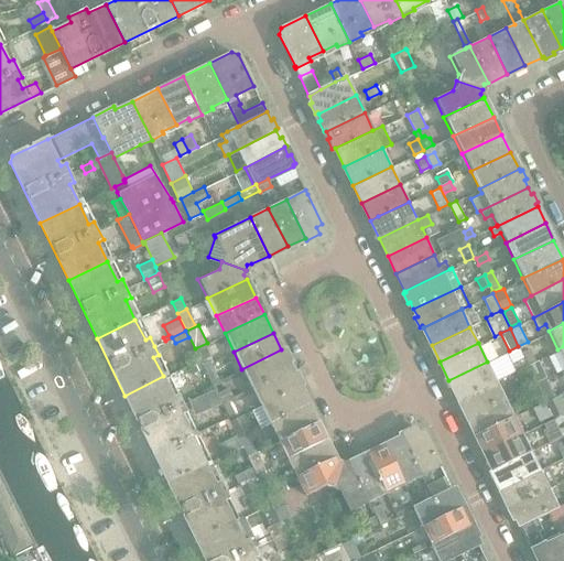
[(212,357),(205,345),(196,349),(202,362),(212,357)]
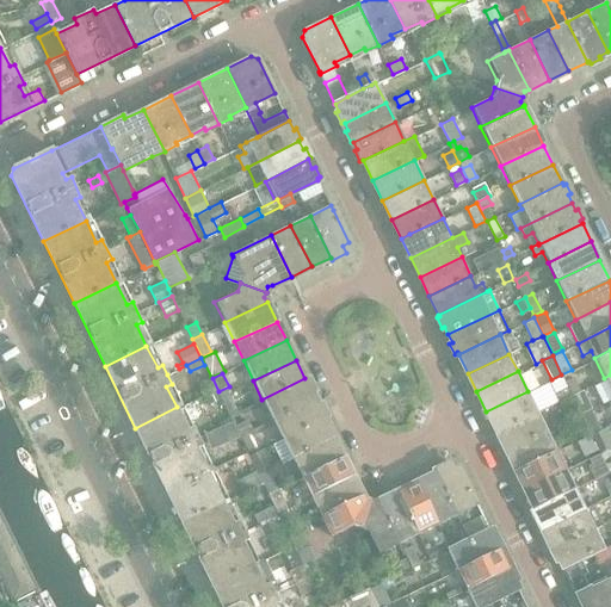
[(571,394),(562,376),(550,382),(555,391),(553,392),(556,401),(571,394)]
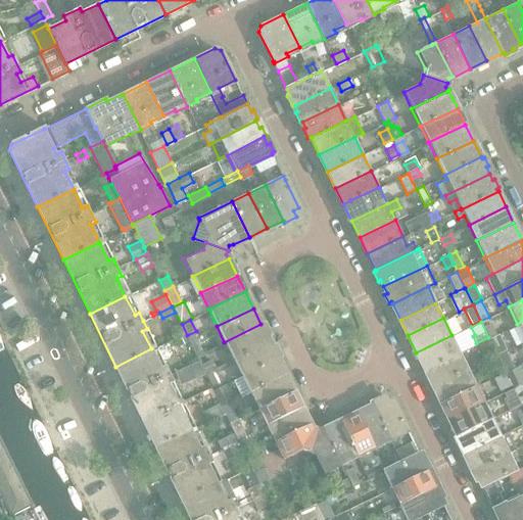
[(497,333),(491,322),(483,326),(489,338),(497,333)]
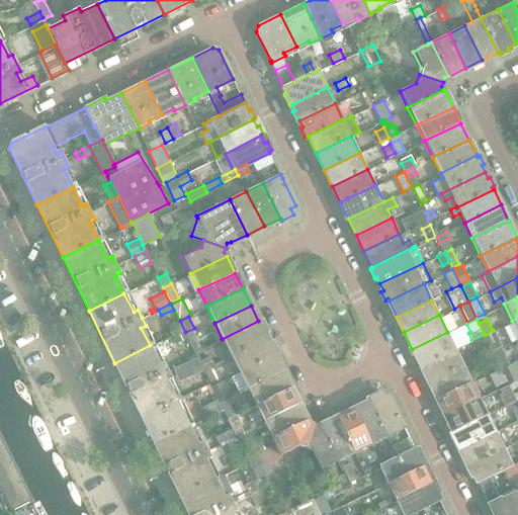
[(230,355),(267,338),(263,331),(266,330),(262,321),(259,322),(258,321),(222,339),(230,355)]
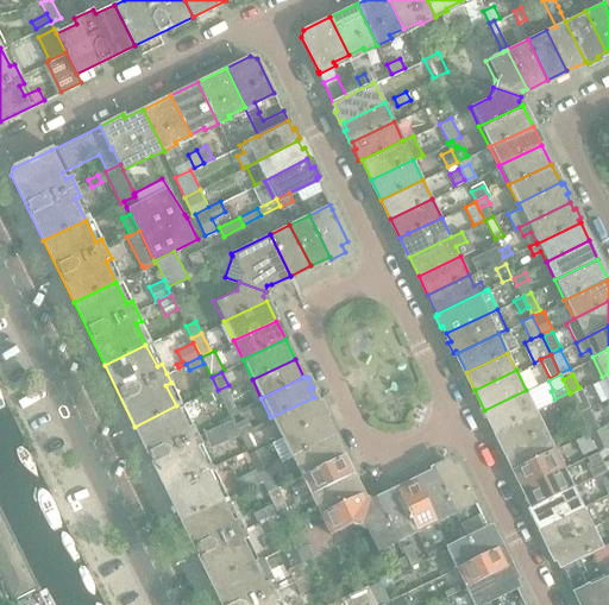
[(582,388),(579,388),(570,394),(578,411),(589,407),(590,405),(582,388)]
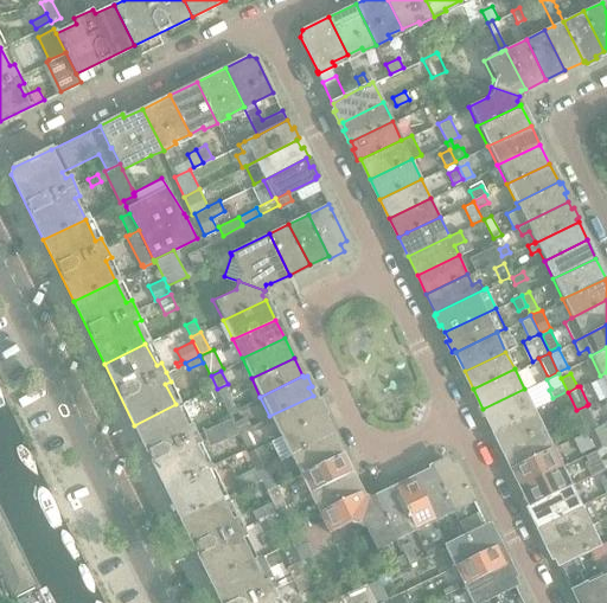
[(236,409),(227,389),(218,393),(228,412),(236,409)]
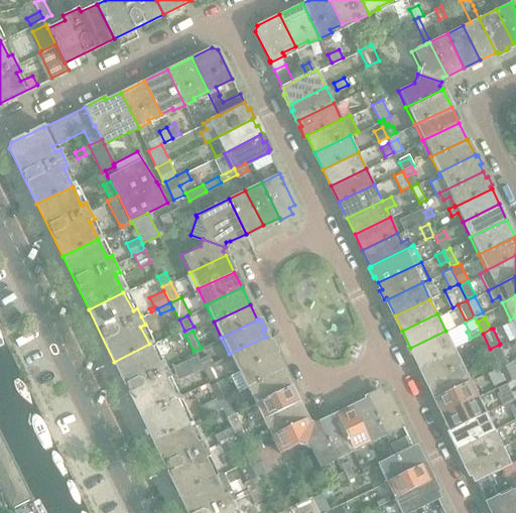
[(418,365),(454,348),(445,331),(410,348),(418,365)]
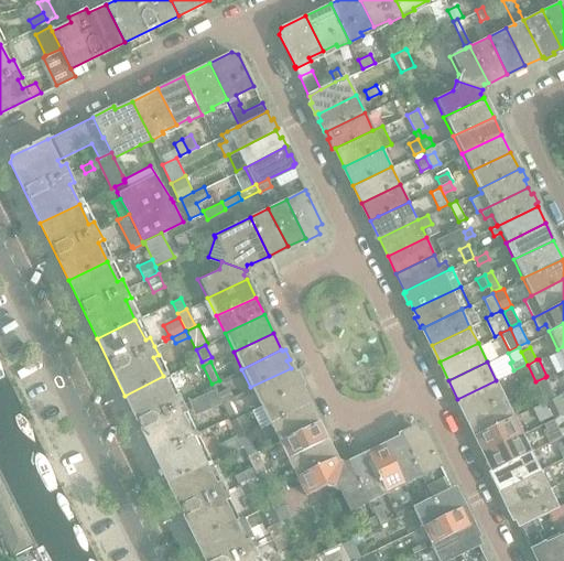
[(259,405),(300,386),(299,384),(301,383),(296,374),(294,375),(291,368),(250,387),(259,405)]
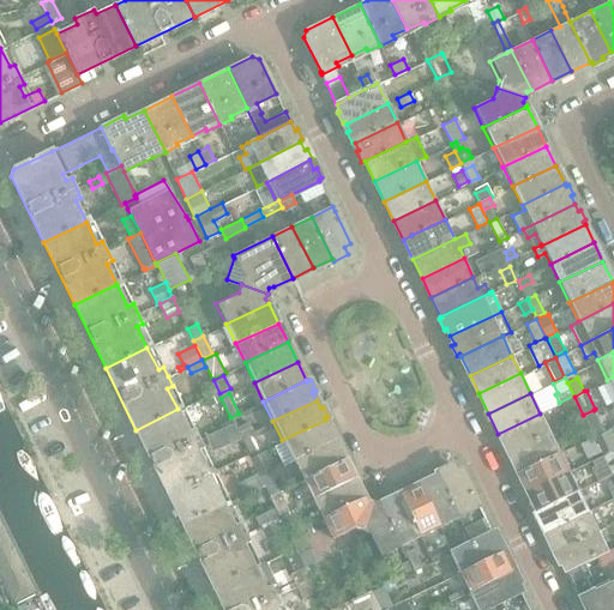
[(204,450),(194,429),(188,432),(178,409),(136,430),(167,493),(208,471),(198,452),(204,450)]
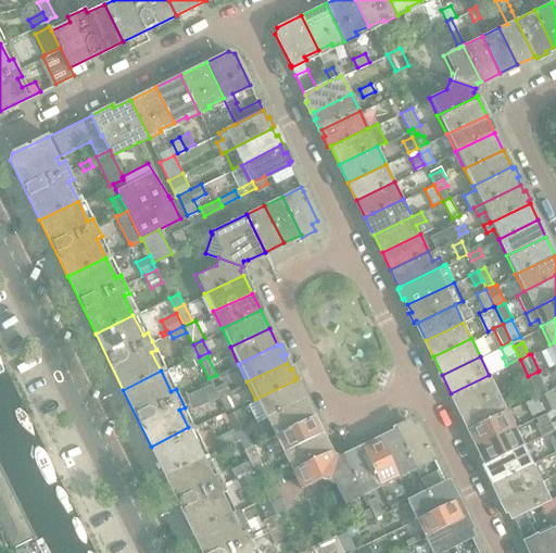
[(546,390),(538,372),(528,376),(538,394),(546,390)]
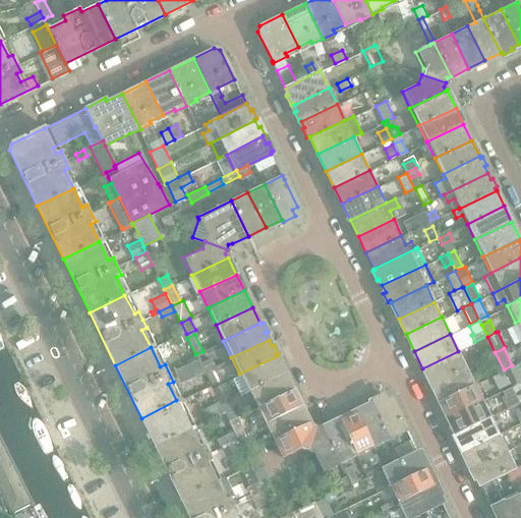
[(430,385),(466,367),(458,351),(422,368),(430,385)]
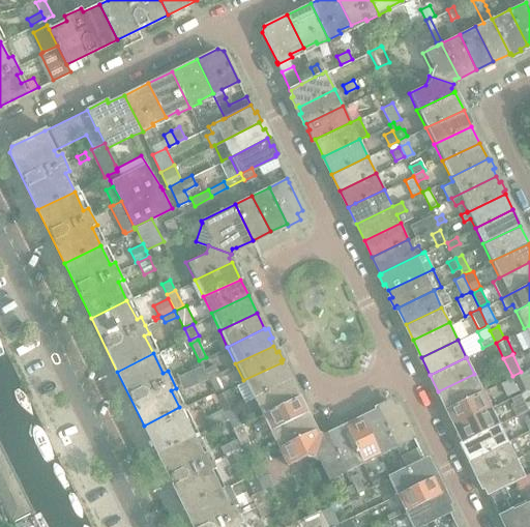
[(218,372),(214,362),(204,368),(208,377),(218,372)]
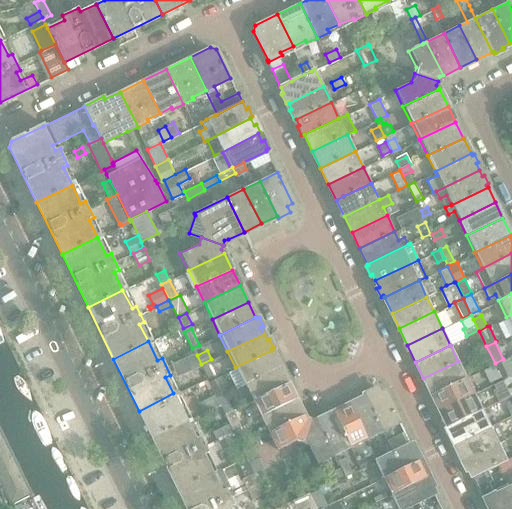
[(243,384),(280,366),(272,350),(235,367),(236,368),(228,372),(236,388),(243,384)]
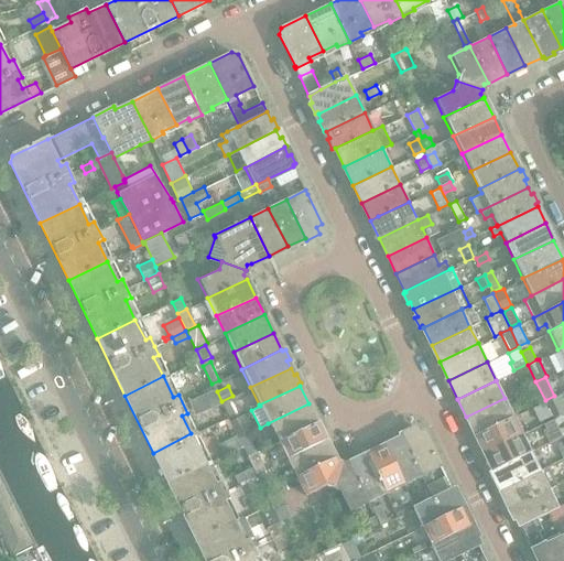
[(215,388),(202,394),(207,409),(220,402),(216,392),(215,388)]
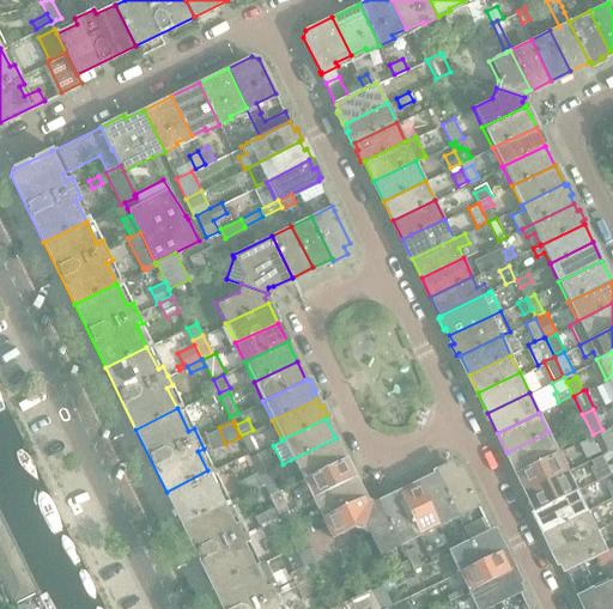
[(612,446),(612,439),(607,427),(602,430),(593,434),(599,449),(601,454),(611,449),(612,446)]
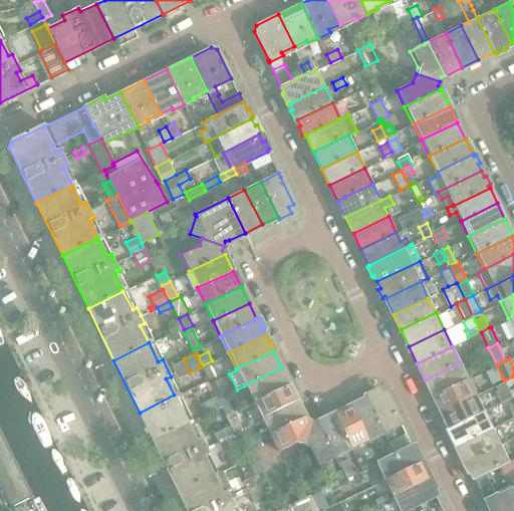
[(217,377),(210,362),(203,366),(210,380),(217,377)]
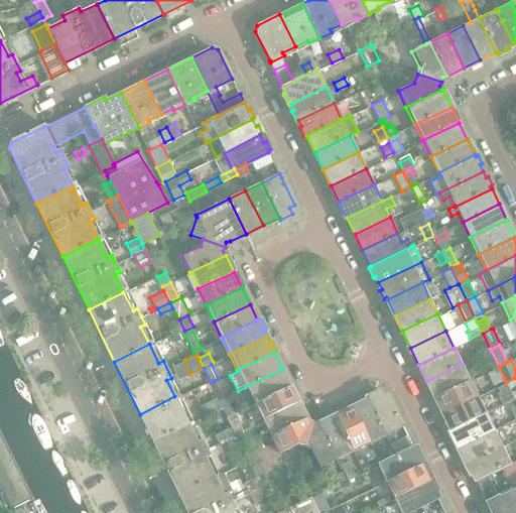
[(434,397),(470,380),(462,364),(426,381),(434,397)]
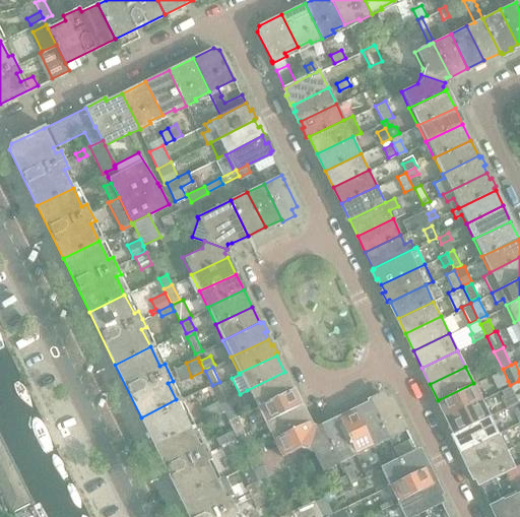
[(508,381),(503,369),(492,375),(497,386),(508,381)]
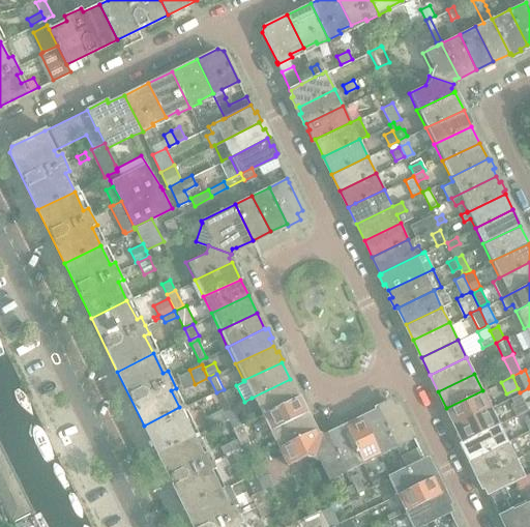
[(260,414),(298,396),(290,379),(252,398),(260,414)]
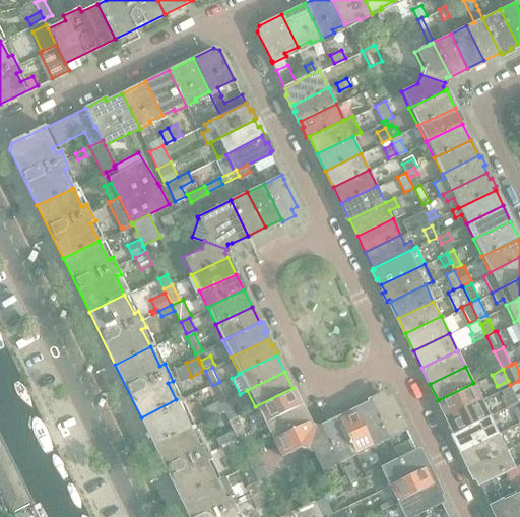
[(519,398),(519,385),(518,381),(510,385),(518,400),(519,398)]
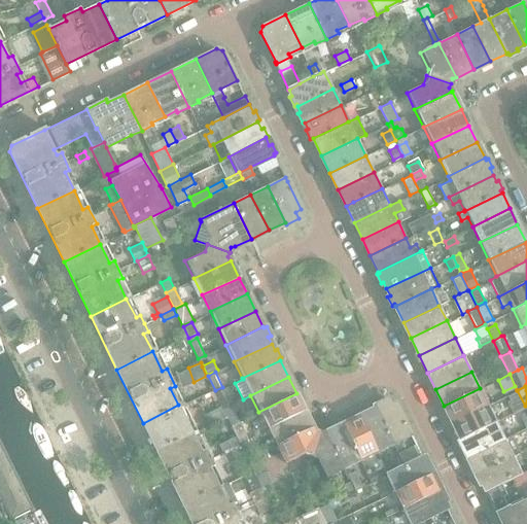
[(234,403),(225,387),(215,392),(221,405),(223,408),(231,404),(234,403)]
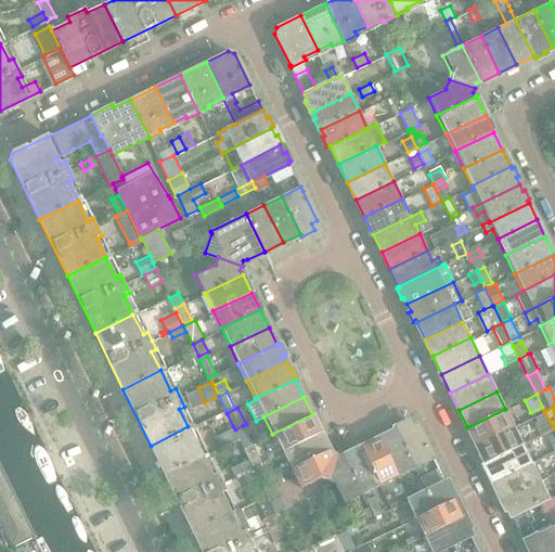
[(475,444),(513,425),(505,409),(467,427),(475,444)]
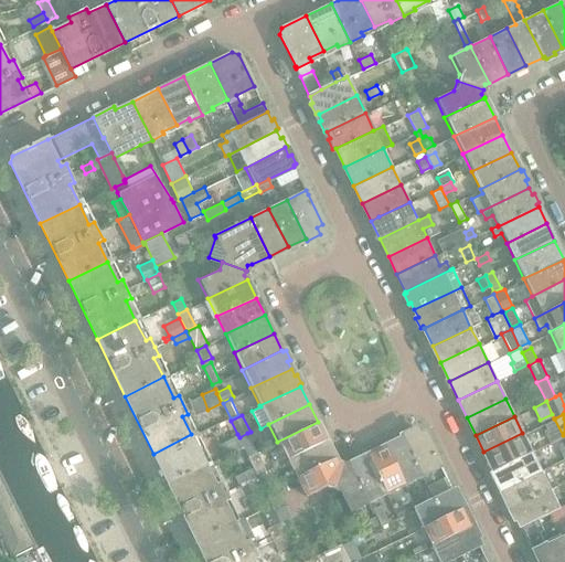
[(554,419),(544,423),(546,428),(552,439),(563,435),(554,419)]
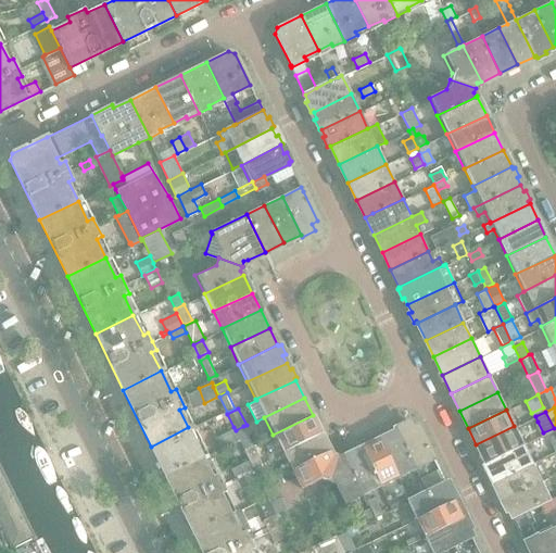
[(281,452),(320,432),(313,415),(273,435),(281,452)]
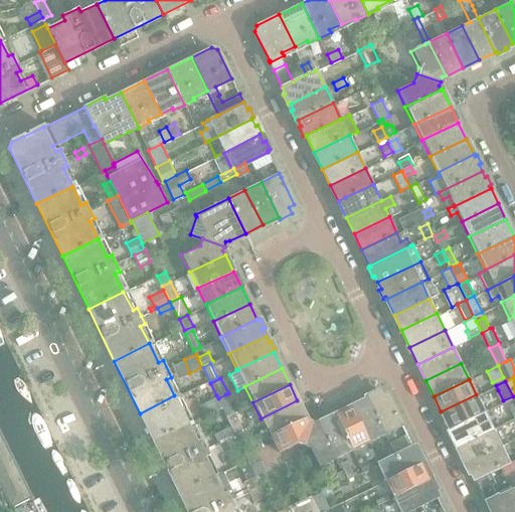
[(399,420),(388,396),(386,393),(381,395),(378,389),(366,395),(367,397),(385,434),(402,424),(400,420),(399,420)]
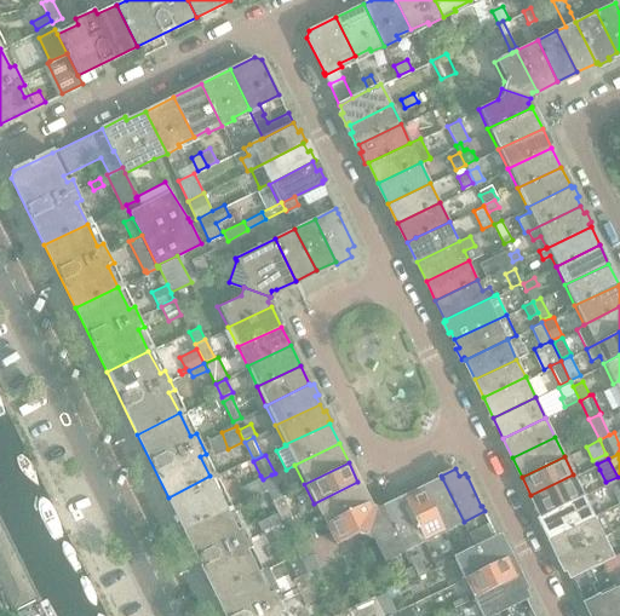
[(271,475),(263,479),(267,488),(273,500),(281,495),(271,475)]
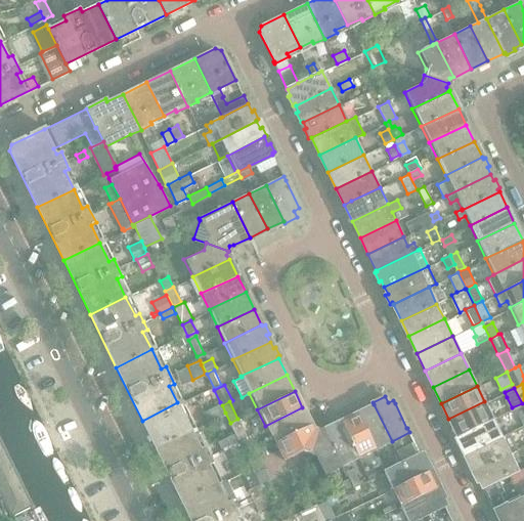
[(456,435),(492,418),(484,401),(448,419),(456,435)]
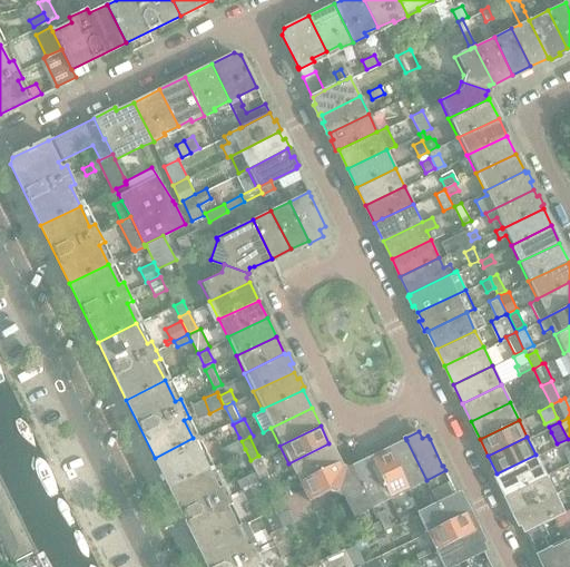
[(208,469),(194,439),(193,438),(155,458),(169,488),(208,469)]
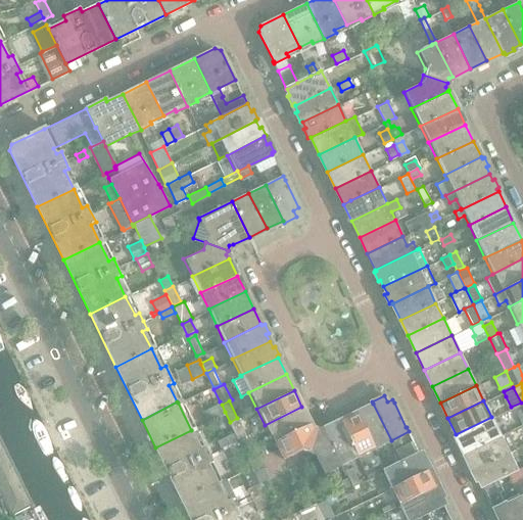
[(225,412),(222,405),(220,402),(202,411),(207,421),(225,412)]
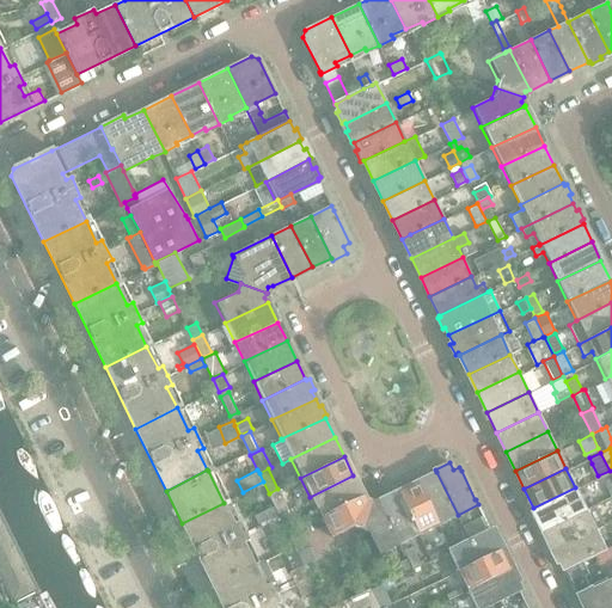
[(458,515),(436,472),(417,481),(439,523),(458,515)]
